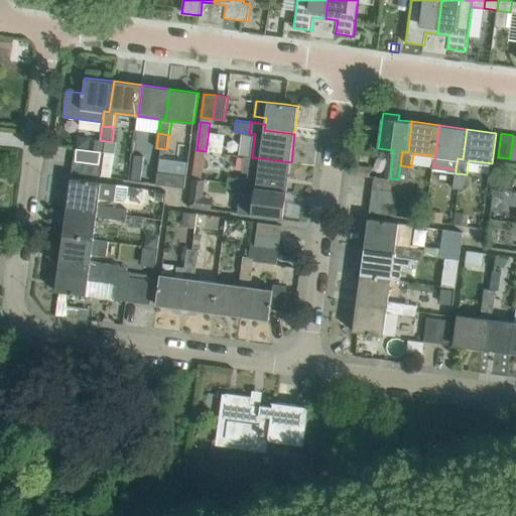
[(287,189),(291,162),(252,157),(244,156),(242,171),(258,174),(257,181),(256,185),(287,189)]
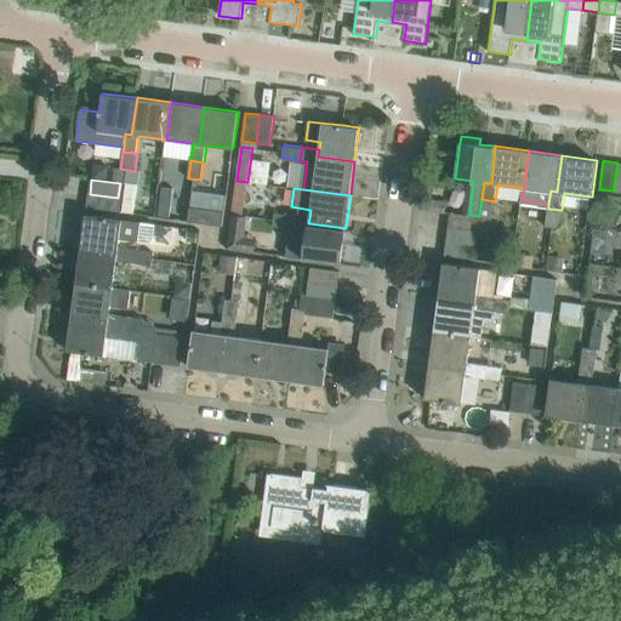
[(160,191),(158,215),(170,217),(174,193),(160,191)]
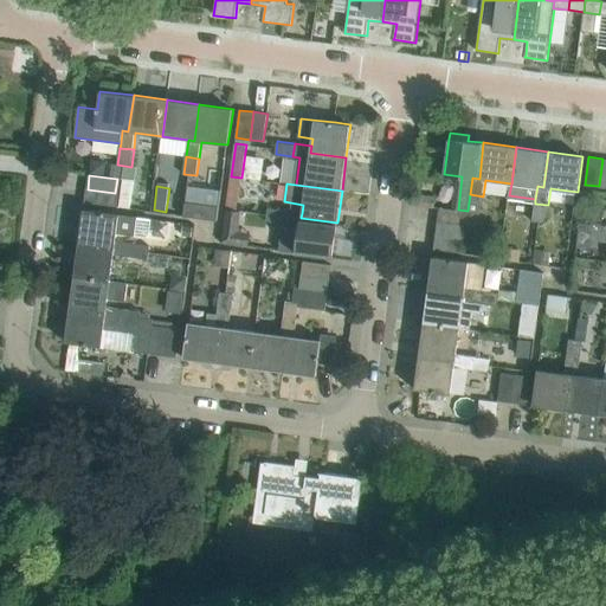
[(114,207),(115,193),(88,189),(85,204),(114,207)]
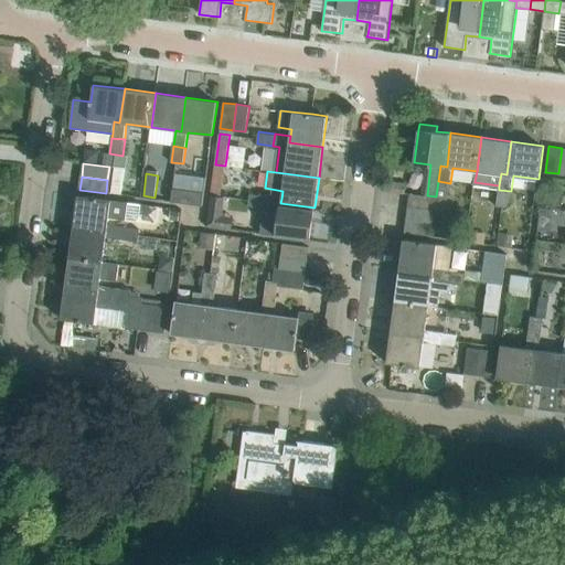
[(443,198),(448,199),(450,183),(438,181),(436,196),(427,195),(409,193),(408,206),(435,210),(440,211),(443,198)]
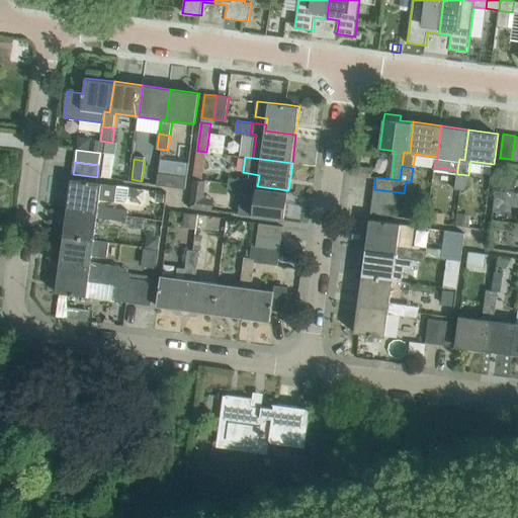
[(353,168),(352,175),(370,177),(371,170),(353,168)]
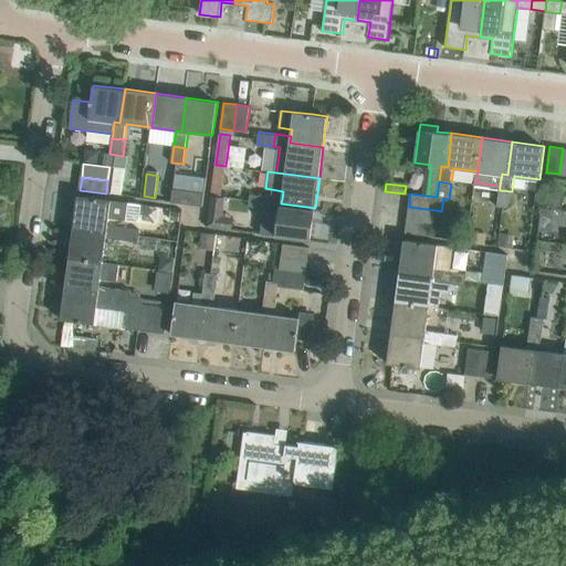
[(205,192),(174,188),(171,201),(203,206),(205,192)]
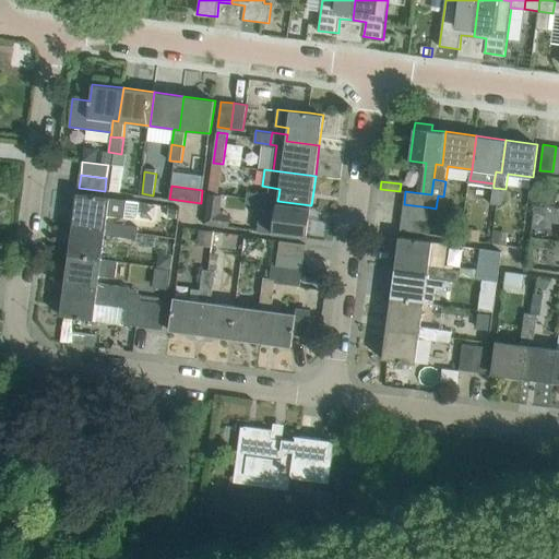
[(503,204),(506,189),(494,188),(491,203),(503,204)]
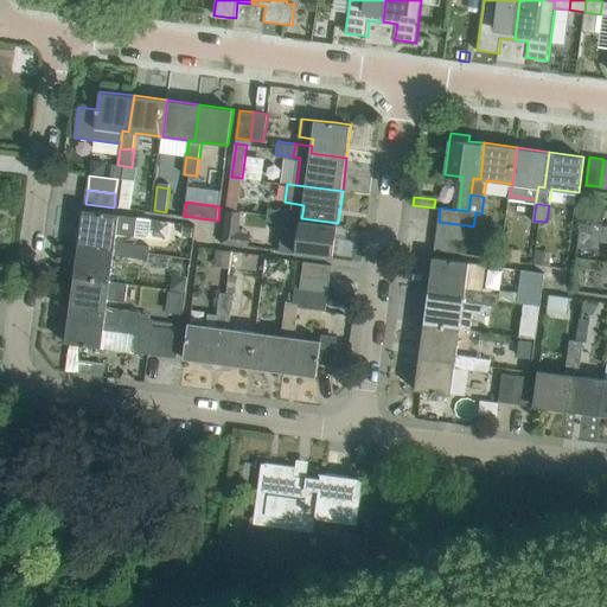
[(606,208),(595,208),(593,219),(606,221),(606,208)]
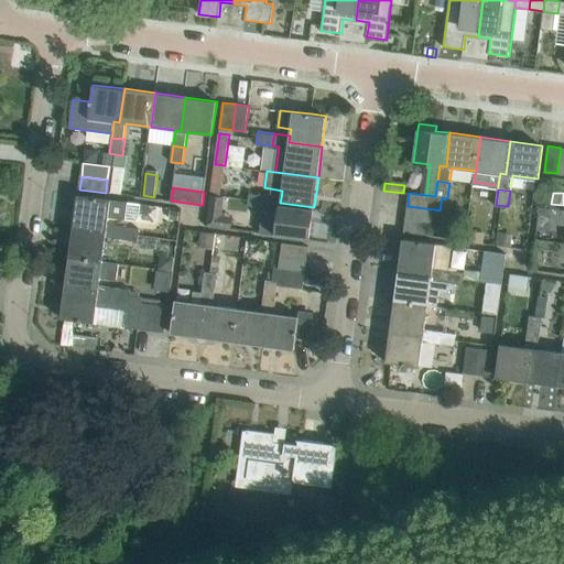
[(141,203),(111,199),(78,194),(74,226),(107,230),(107,236),(122,238),(123,227),(108,225),(109,217),(137,221),(140,216),(141,203)]
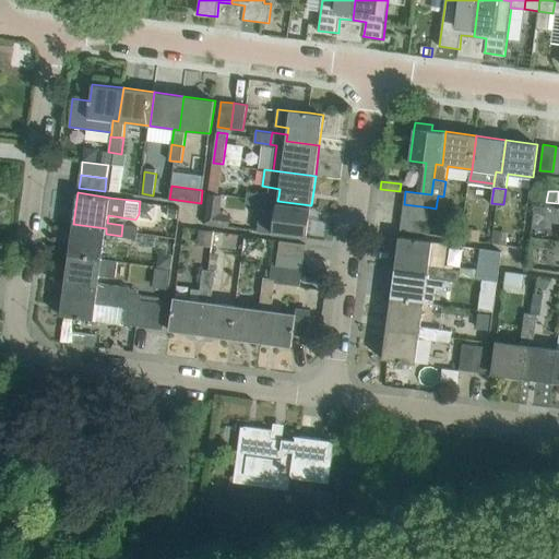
[(261,205),(262,194),(247,192),(246,203),(261,205)]
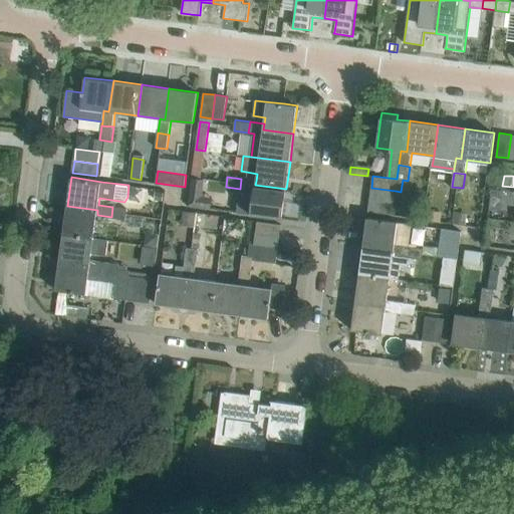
[(282,218),(286,189),(255,185),(256,181),(241,179),(240,189),(239,193),(254,195),(251,214),(282,218)]
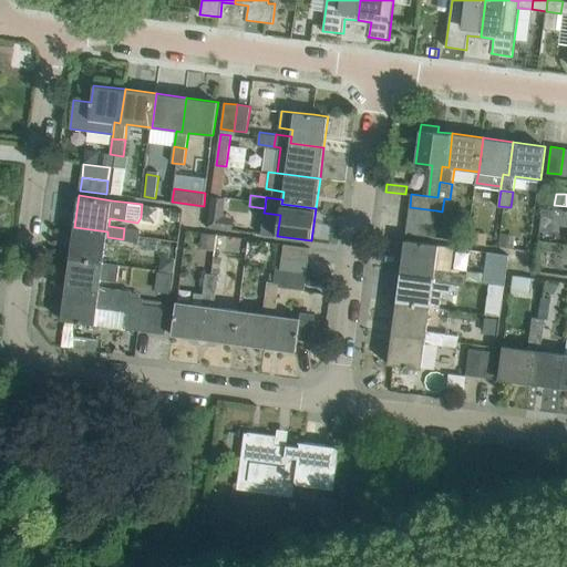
[(434,224),(436,210),(410,207),(408,220),(434,224)]
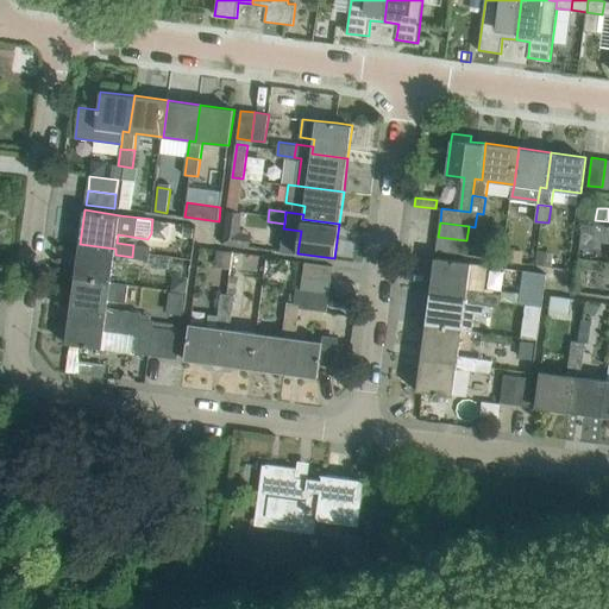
[(184,225),(183,236),(192,237),(194,227),(184,225)]
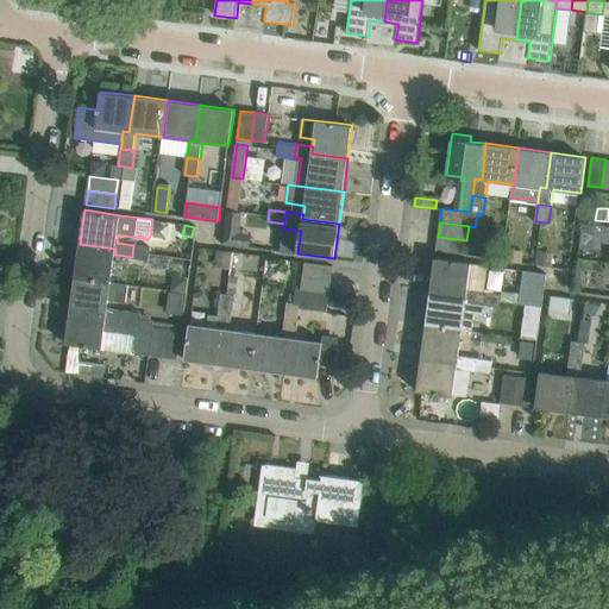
[(465,255),(466,240),(438,237),(437,250),(465,255)]
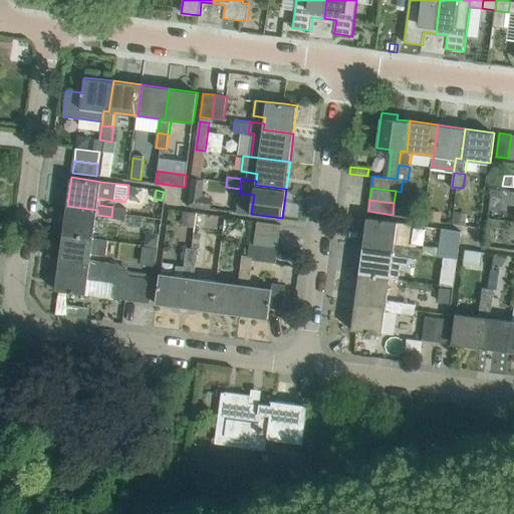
[(94,238),(97,215),(97,210),(67,206),(63,234),(94,238)]
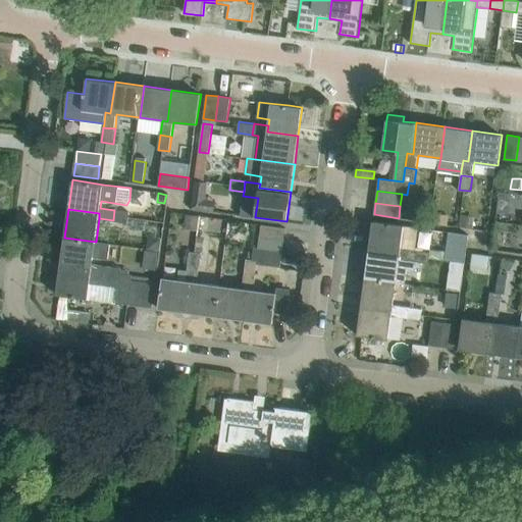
[(127,222),(129,212),(114,210),(113,220),(127,222)]
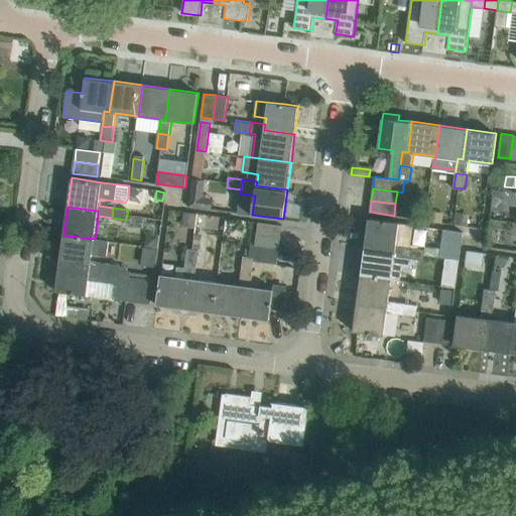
[(427,210),(426,220),(442,222),(443,212),(427,210)]
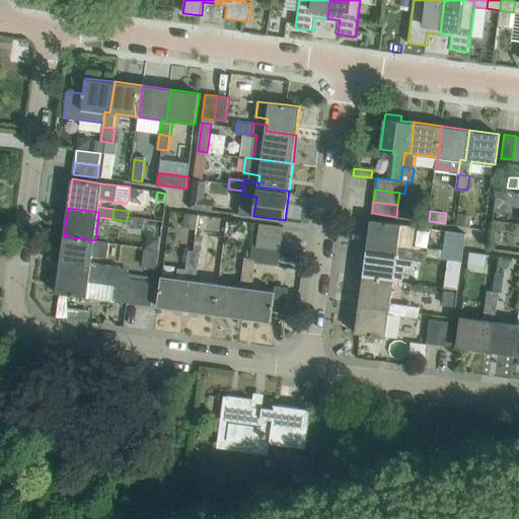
[(186,212),(183,227),(197,228),(199,214),(186,212)]
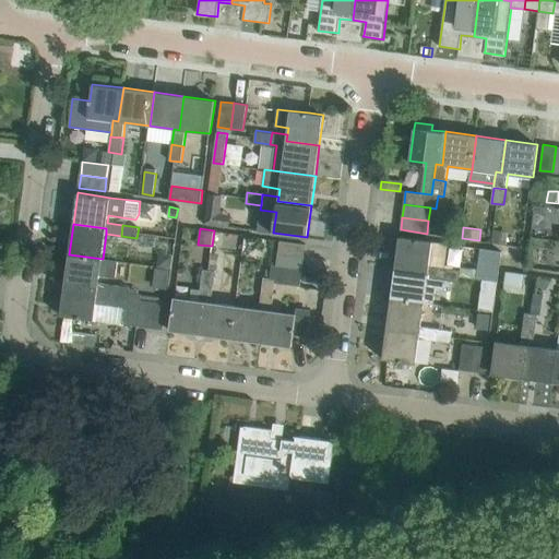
[(494,228),(492,241),(507,242),(508,230),(494,228)]
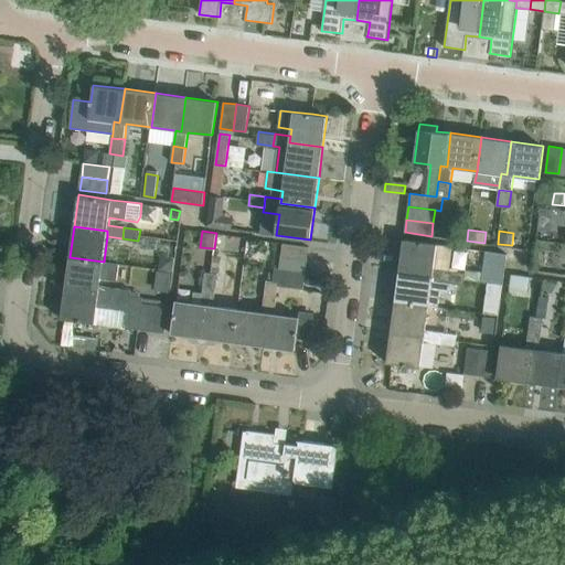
[(146,236),(145,246),(158,247),(159,237),(146,236)]
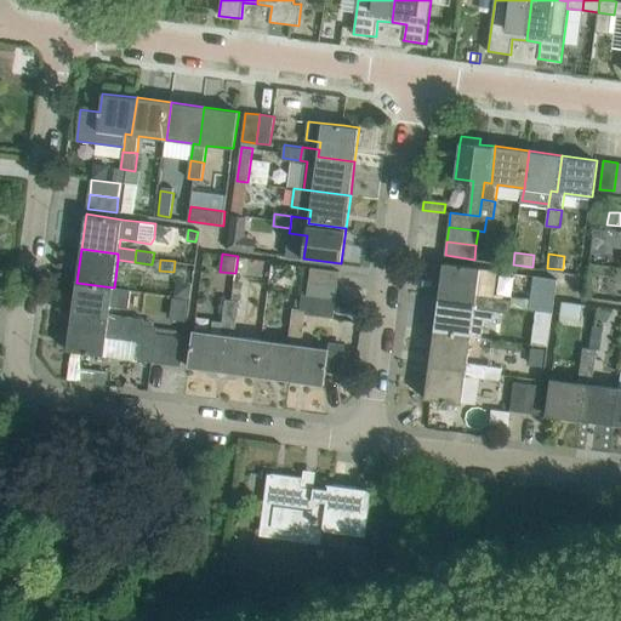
[(478,294),(482,267),(444,262),(439,296),(477,301),(476,308),(493,311),(495,296),(478,294)]
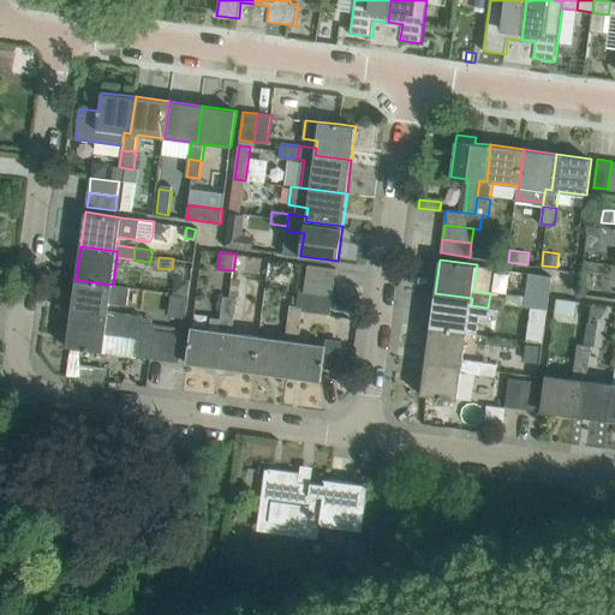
[(335,282),(336,268),(309,264),(306,279),(335,282)]
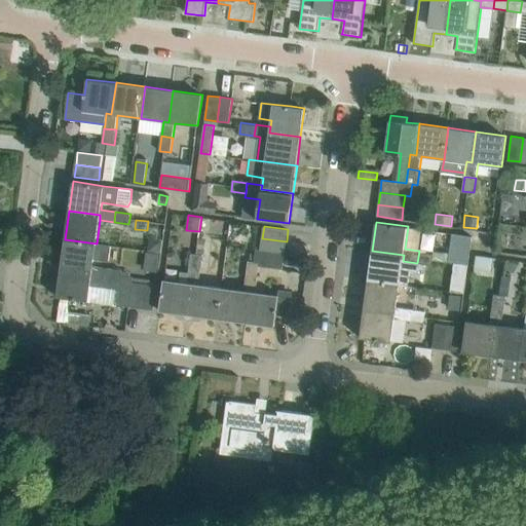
[(461,233),(460,242),(473,245),(474,235),(461,233)]
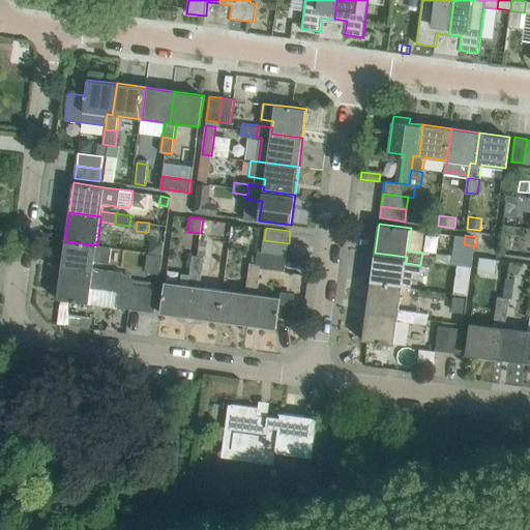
[(151,239),(149,252),(163,254),(165,240),(151,239)]
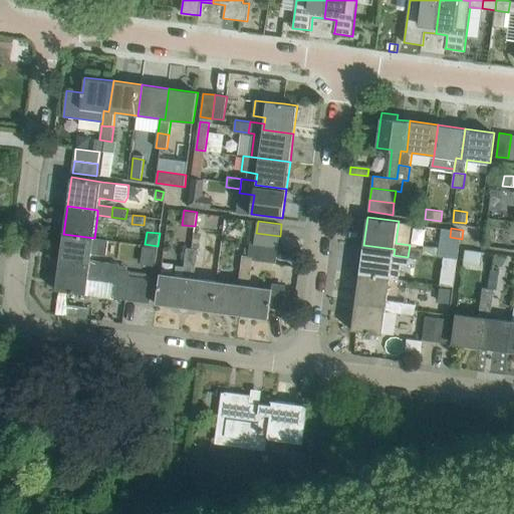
[(195,233),(193,248),(199,249),(200,249),(202,234),(195,233)]
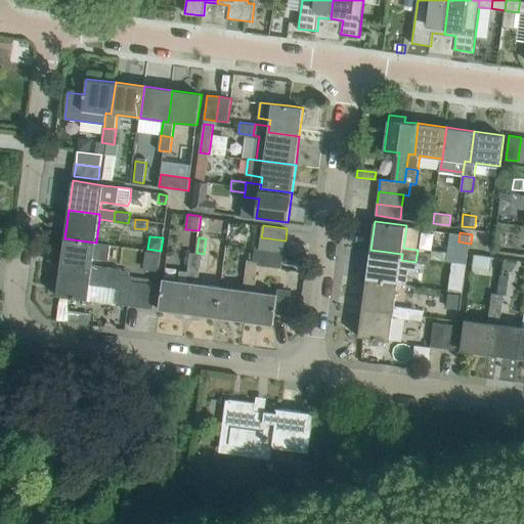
[(284,252),(286,241),(261,237),(259,249),(284,252)]
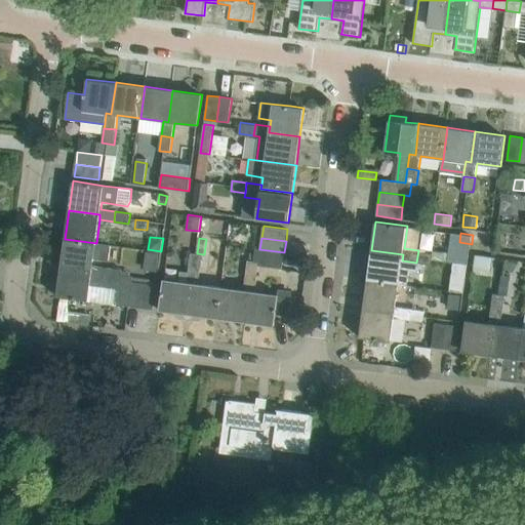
[(93,266),(94,258),(118,261),(120,246),(96,243),(65,239),(61,268),(92,271),(91,277),(107,279),(108,268),(93,266)]
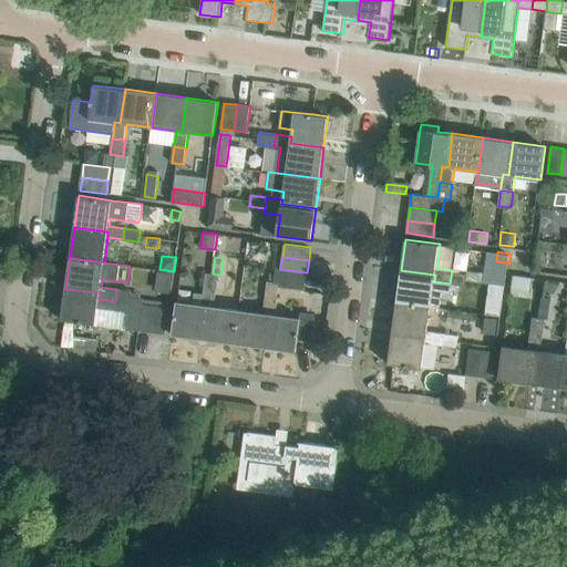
[(305,291),(307,272),(280,269),(276,268),(274,281),(267,281),(266,297),(277,299),(279,288),(305,291)]
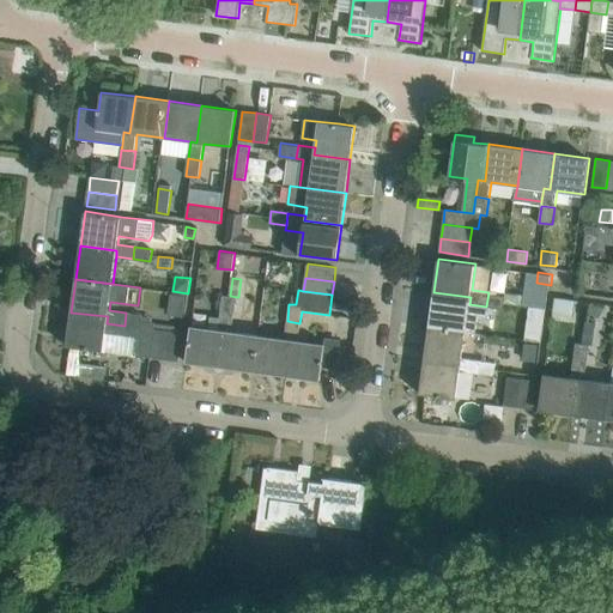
[(490,313),(491,307),(503,309),(505,295),(489,292),(486,307),(469,304),(471,297),(434,292),(429,326),(466,331),(475,333),(478,314),(486,315),(490,313)]
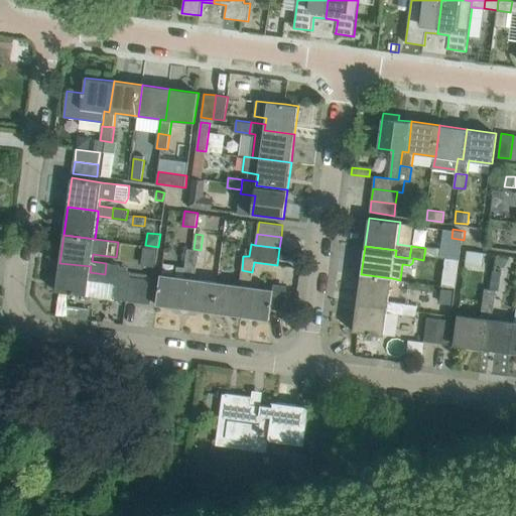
[(198,264),(200,250),(194,249),(187,248),(185,262),(198,264)]
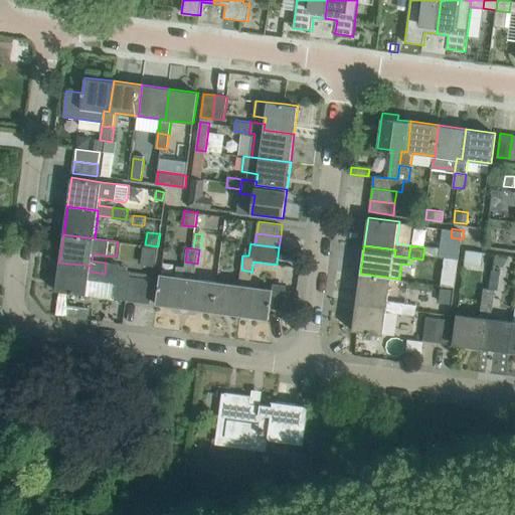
[(467,264),(466,266),(483,268),(485,254),(468,252),(467,264)]
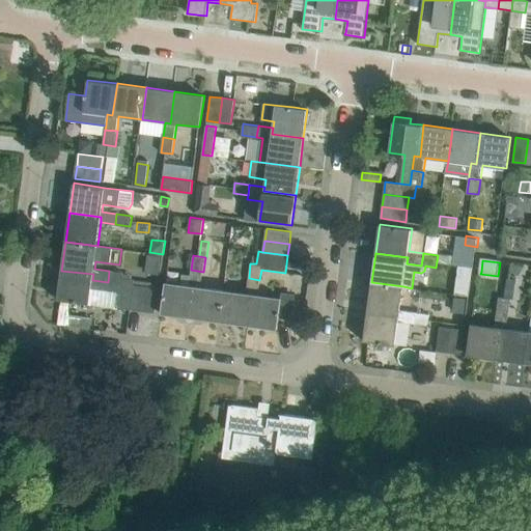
[(474,267),(460,264),(458,279),(472,281),(474,267)]
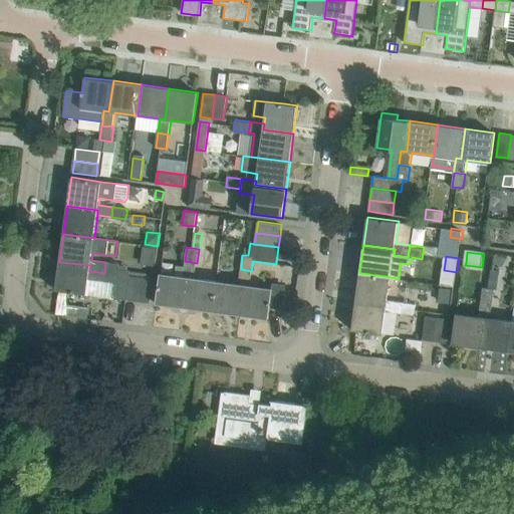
[(184,307),(188,277),(195,277),(197,263),(185,261),(184,267),(177,266),(176,275),(160,273),(156,303),(184,307)]
